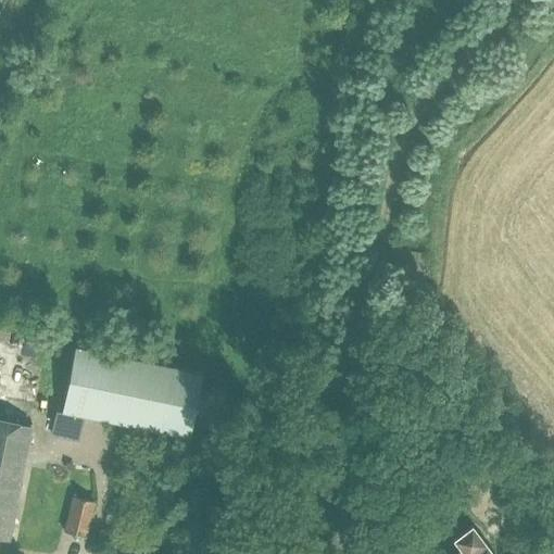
[(190,440),(203,376),(75,350),(62,414),(190,440)]
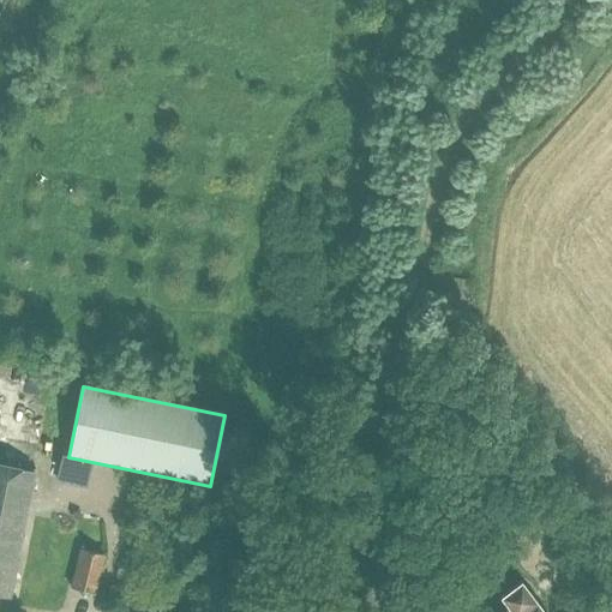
[(0,597),(12,600),(37,477),(0,468),(0,597)]
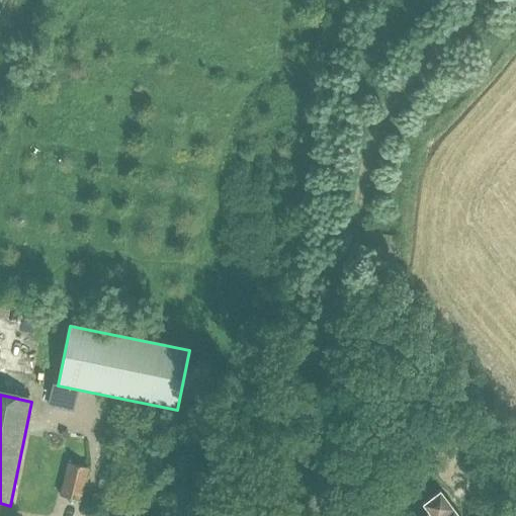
[(82,505),(91,473),(70,467),(62,500),(82,505)]
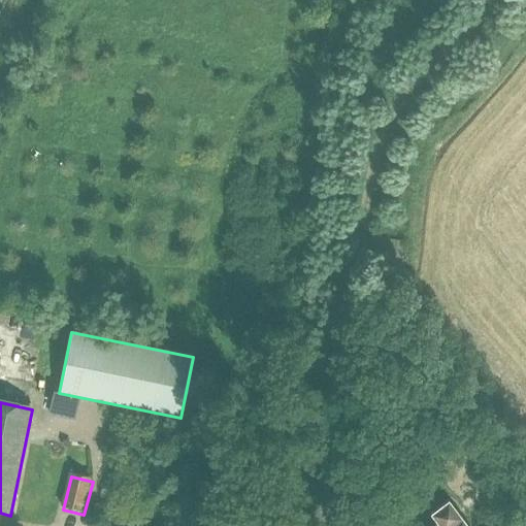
[(469,525),(450,499),(431,513),(435,517),(429,525),(469,525)]
